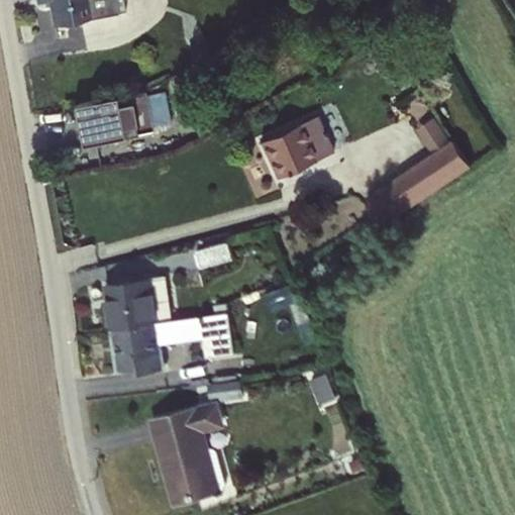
[(33,0),(34,2),(43,0),(46,0),(52,26),(122,14),(120,0),(33,0)]
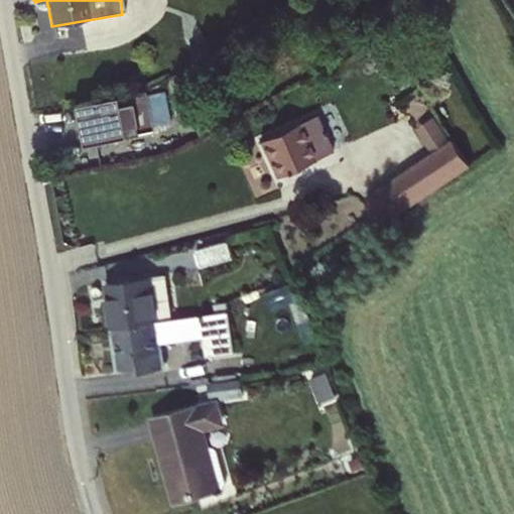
[(141,93),(72,106),(79,145),(149,131),(148,126),(167,123),(162,92),(142,96),(141,93)]
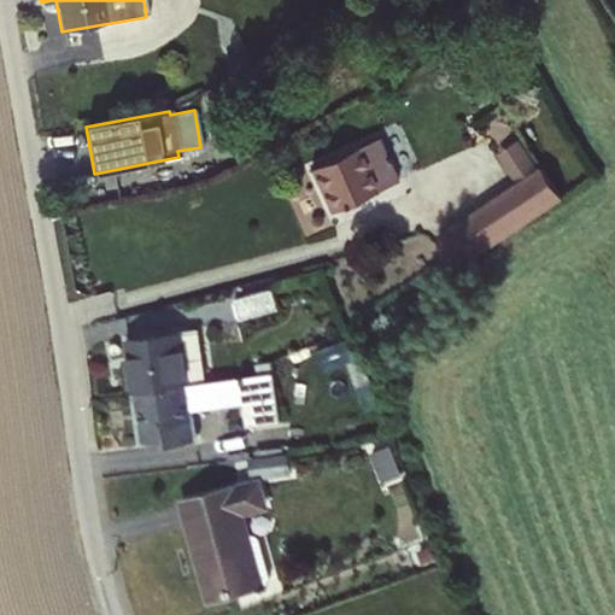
[(378,139),(308,170),(327,212),(396,181),(378,139)]
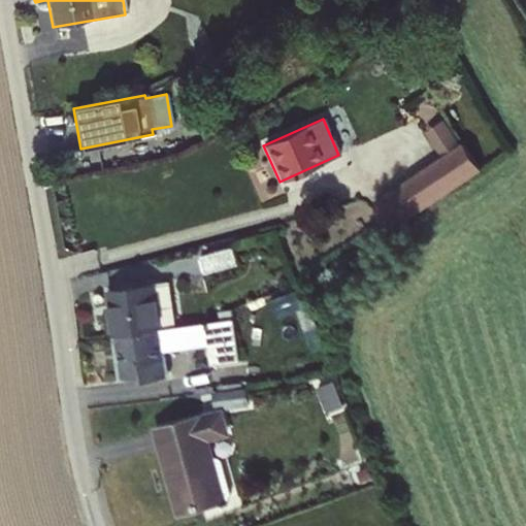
[(440,159),(372,204),(391,232),(480,173),(461,145),(459,146),(441,121),(423,133),(440,159)]
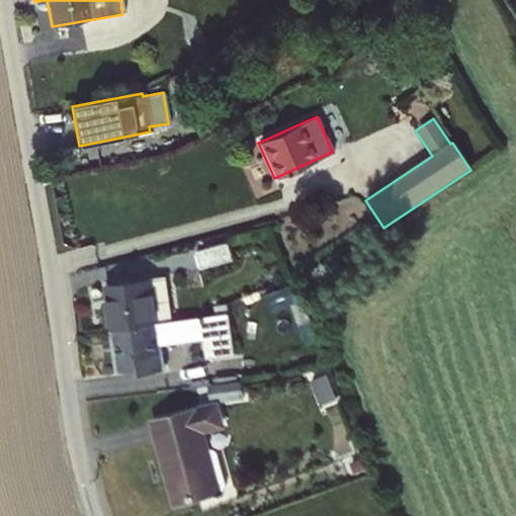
[(227,245),(195,254),(198,270),(231,262),(227,245)]
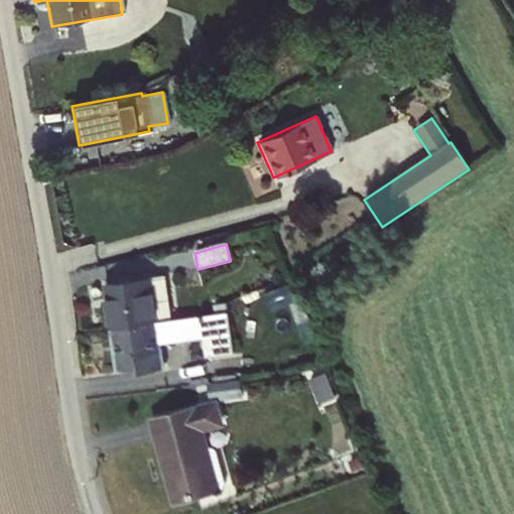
[(111,331),(171,324),(164,277),(104,285),(111,331)]
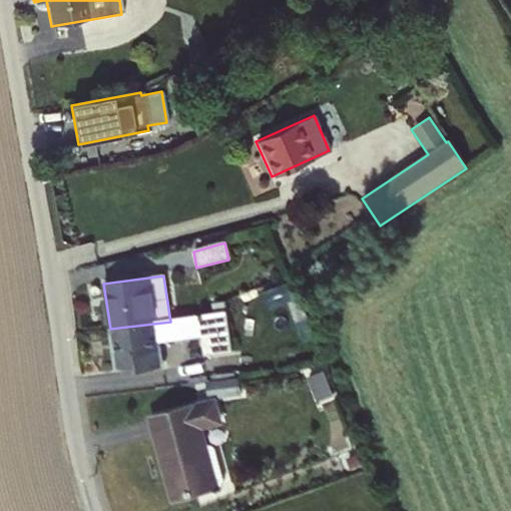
[(289,282),(260,292),(266,310),(286,303),(297,334),(310,329),(299,299),(296,301),(289,282)]
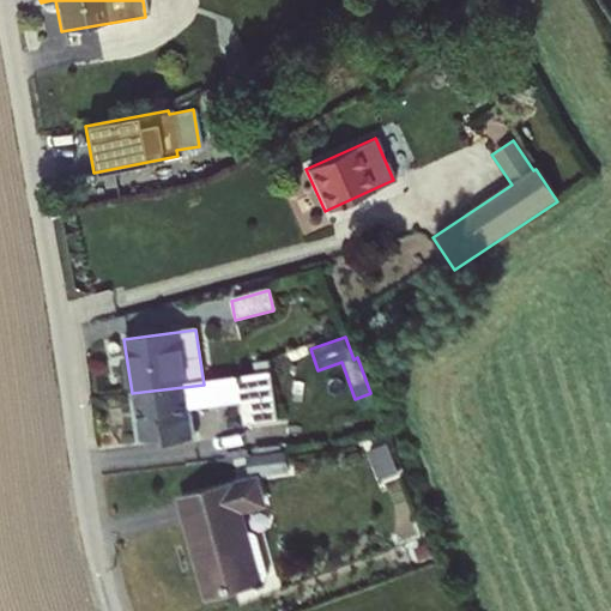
[(204,385),(132,393),(138,441),(161,437),(162,446),(194,440),(192,410),(240,404),(243,427),(276,422),(268,362),(250,364),(253,376),(204,385)]
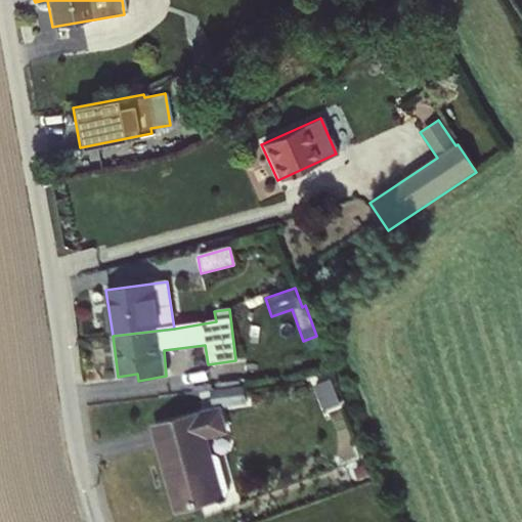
[(330,379),(312,385),(322,411),(340,405),(330,379)]
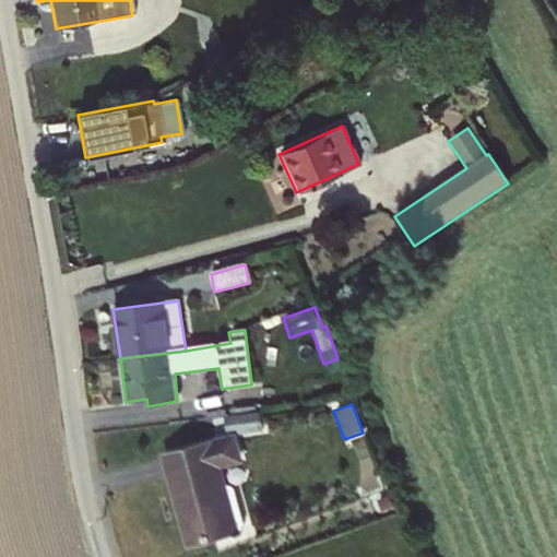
[(259,413),(223,417),(226,437),(262,434),(259,413)]
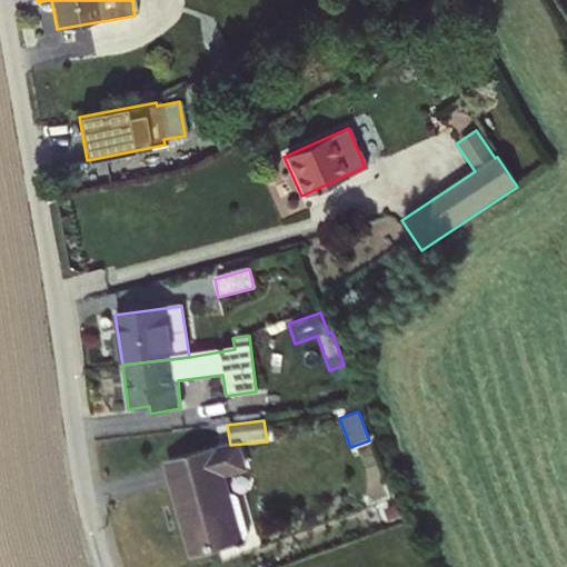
[(240,446),(167,465),(191,555),(245,540),(247,535),(237,497),(232,495),(230,496),(226,478),(247,471),(240,446)]
